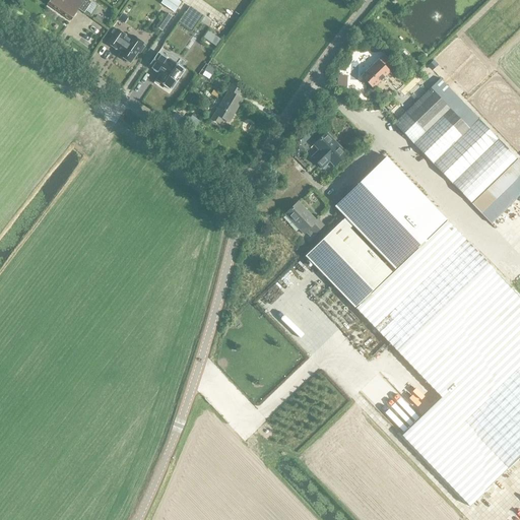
[(87,0),(82,0),(80,4),(73,0),(49,0),(48,2),(71,18),(78,9),(83,12),(90,2),(87,0)]
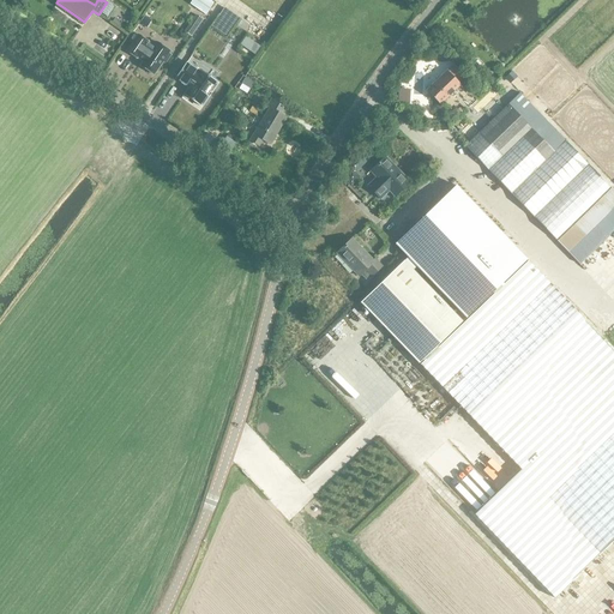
[(296,0),(220,0),(220,1),(270,37),(296,0)]
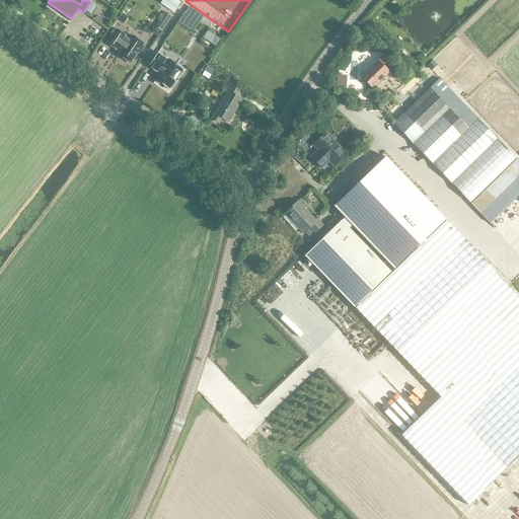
[(156,25),(162,29),(171,14),(165,10),(156,25)]
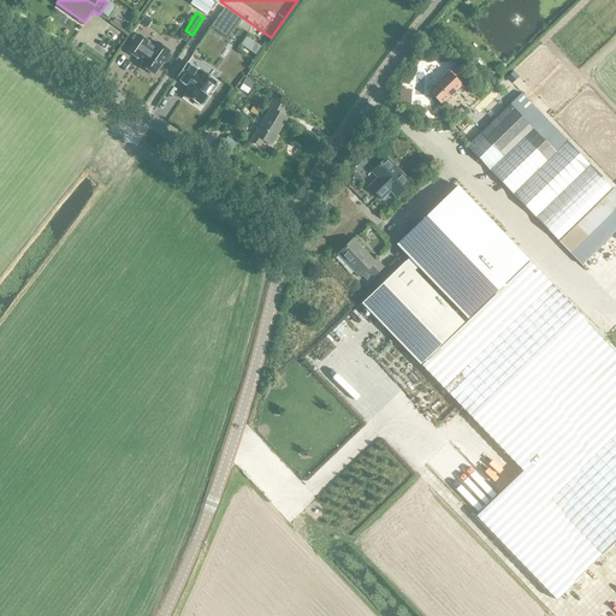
[(137,34),(125,51),(135,57),(136,57),(142,61),(140,65),(153,73),(161,61),(164,63),(170,54),(167,53),(169,51),(155,41),(153,46),(147,41),(137,34)]
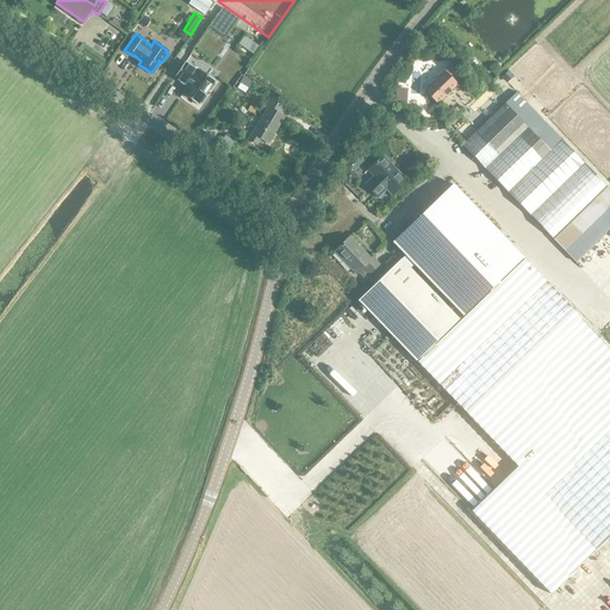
[(244,36),(238,44),(254,55),(260,47),(244,36)]
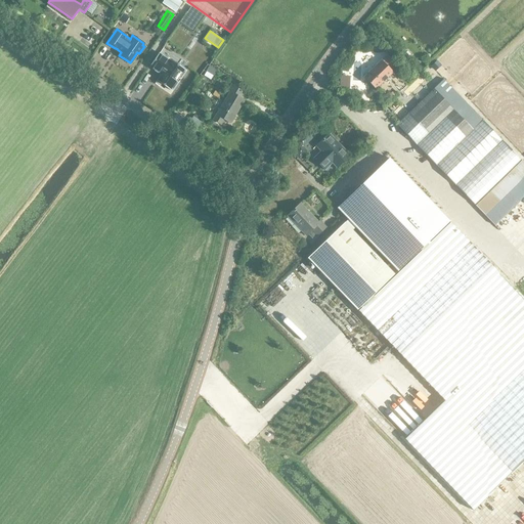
[(166,79),(176,87),(191,66),(168,48),(160,59),(173,69),(166,79)]
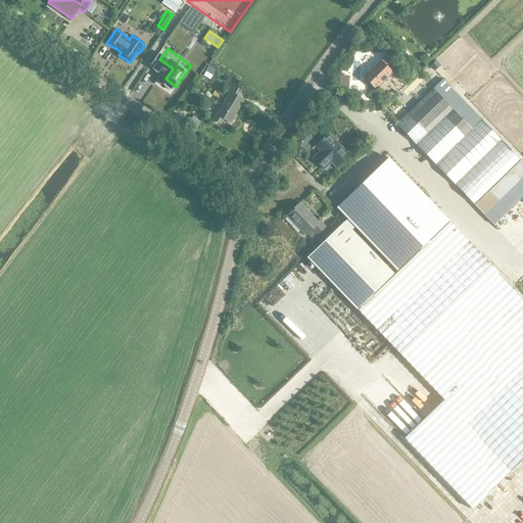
[(391,72),(380,60),(363,77),(374,88),(391,72)]
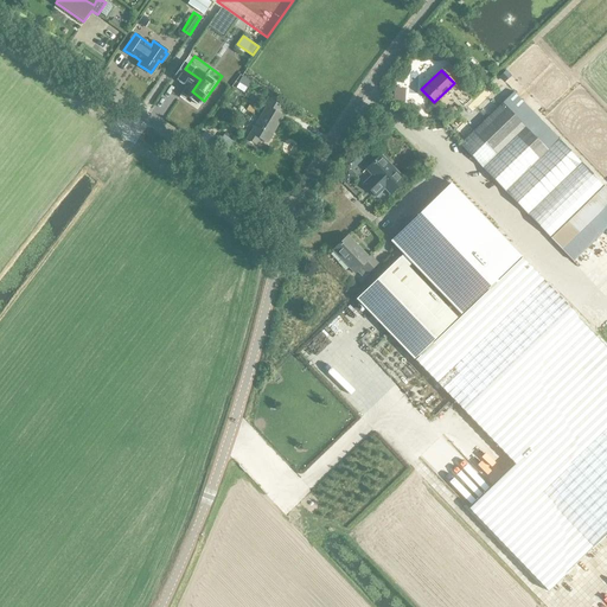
[(394,85),(394,100),(406,101),(406,87),(394,85)]
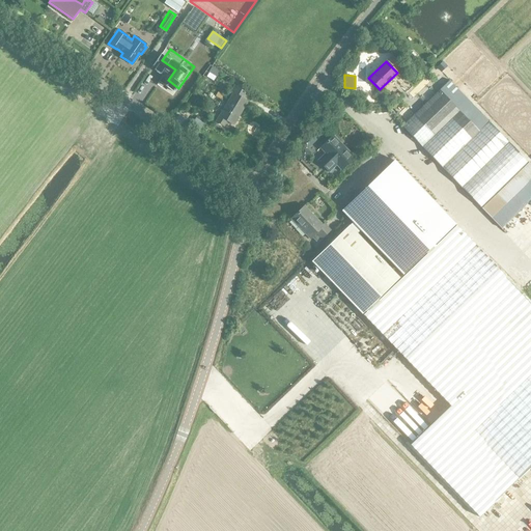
[(247,102),(243,99),(246,93),(219,77),(213,87),(226,95),(223,101),(227,103),(216,121),(223,126),(226,120),(232,124),(247,102)]
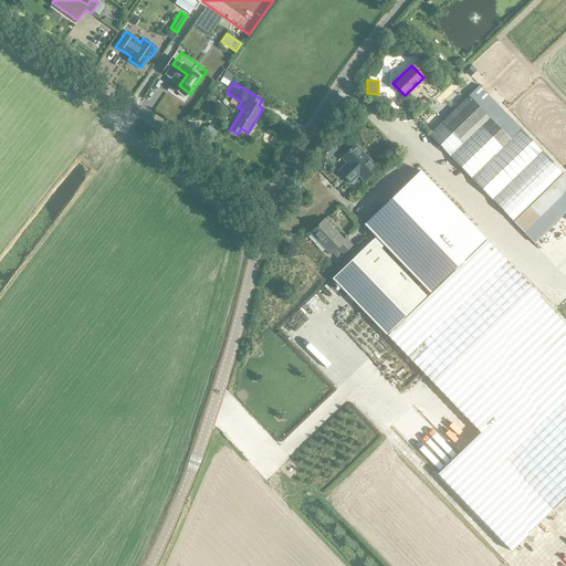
[(542,153),(479,86),(428,134),(492,200),(542,153)]
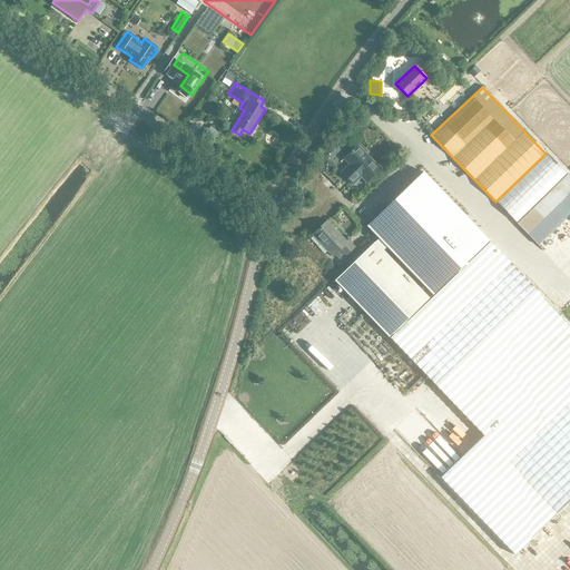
[(212,141),(218,131),(209,126),(204,136),(212,141)]
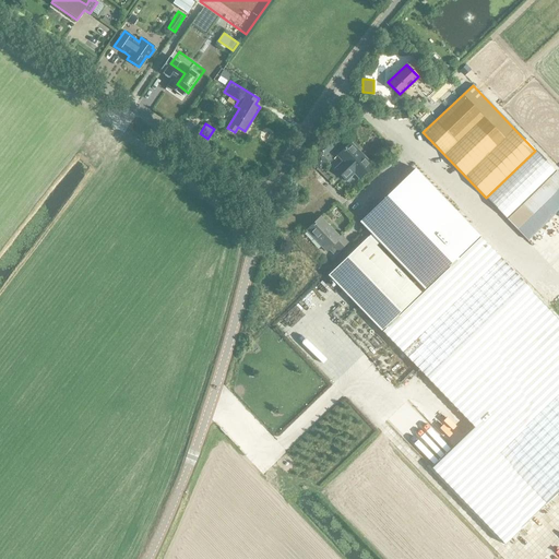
[(334,145),(339,141),(333,134),(328,139),(334,145)]
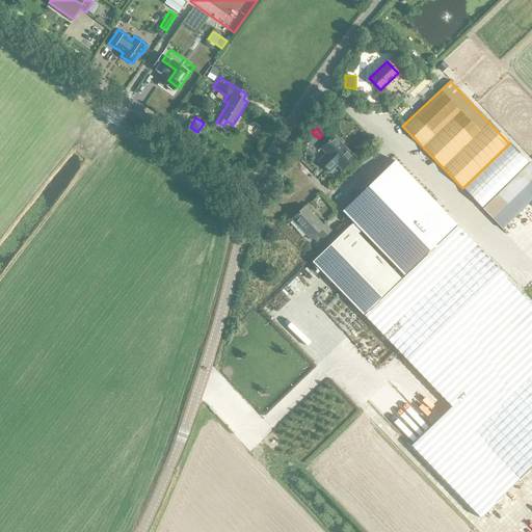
[(320,148),(325,154),(318,160),(329,171),(337,165),(342,170),(355,157),(334,135),(320,148)]
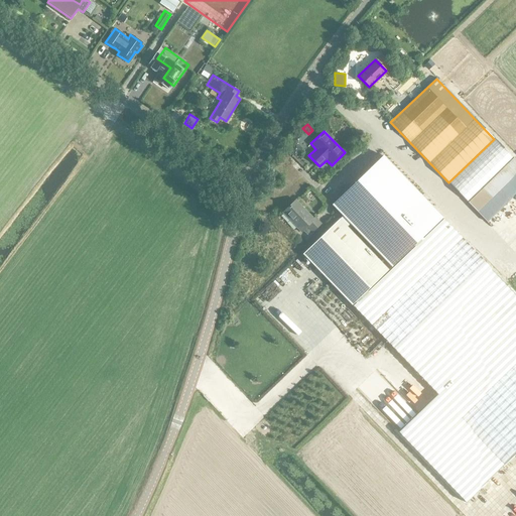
[(312,218),(295,200),(282,213),(301,232),(303,231),(308,236),(321,224),(314,217),(312,218)]
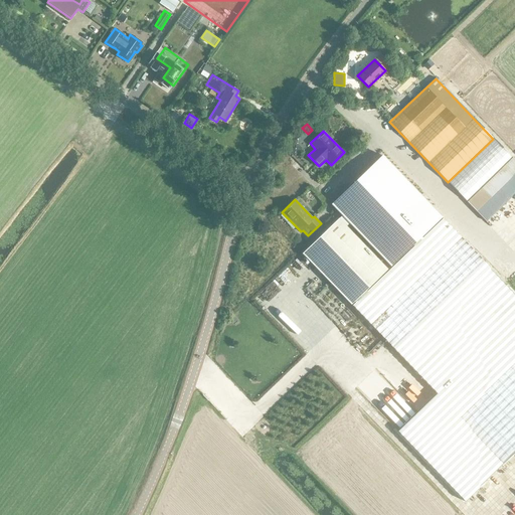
[(387,270),(338,218),(302,253),(351,304),(387,270)]
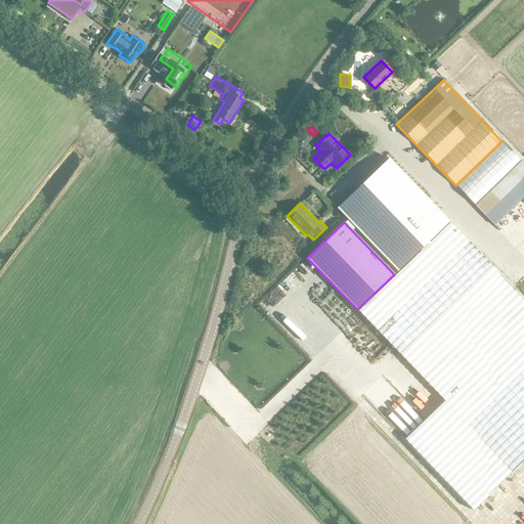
[(357,309),(355,310),(408,365),(499,276),(448,222),(394,274),(357,309)]
